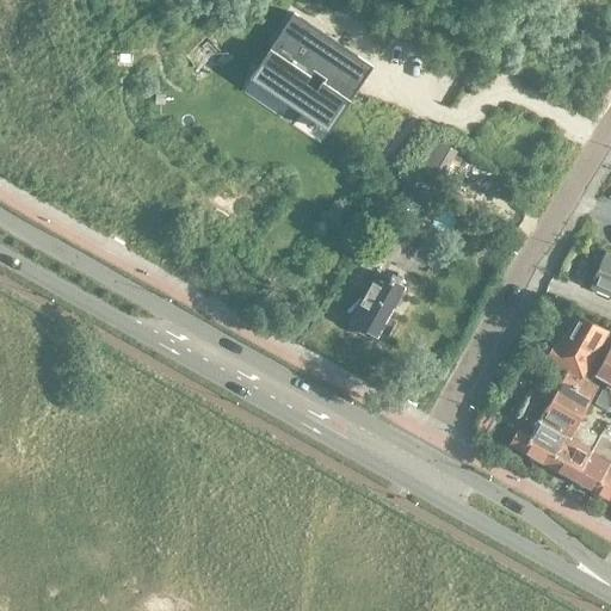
[(275,42),(247,81),(326,135),(352,96),(372,67),(343,47),(321,32),(294,13),(275,42)]
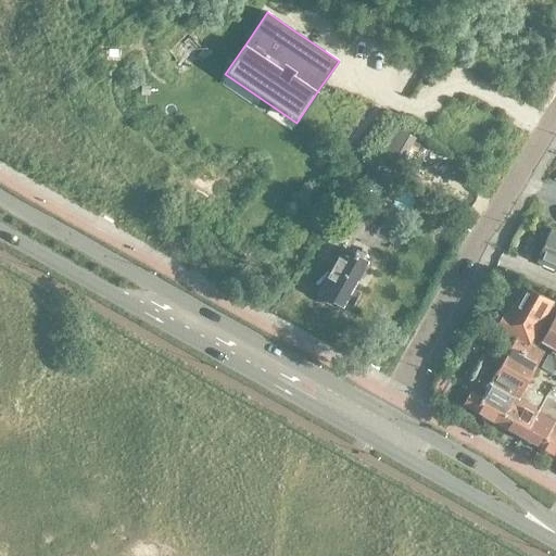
[(395,163),(411,136),(397,127),(381,154),(395,163)]
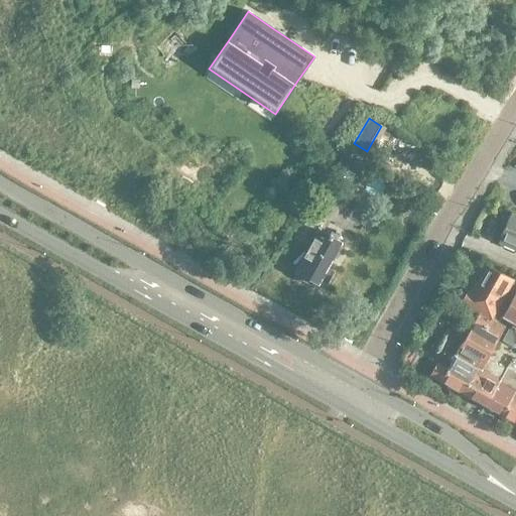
[(515,215),(513,214),(500,242),(515,248),(515,215)]
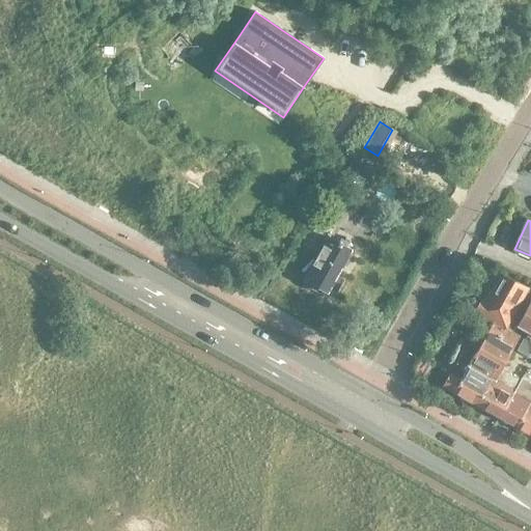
[(327,291),(351,248),(327,235),(304,278),(327,291)]
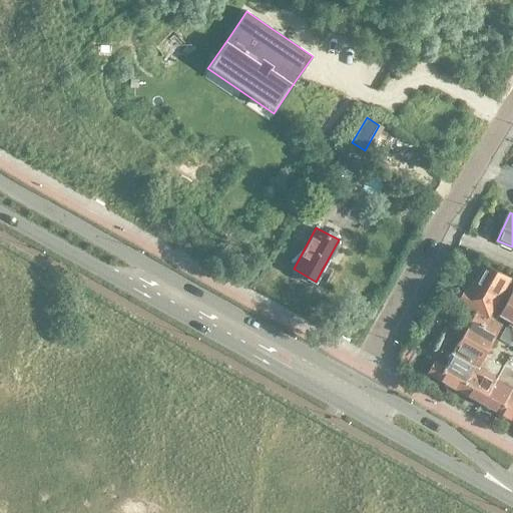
[(476,311),(489,318),(511,279),(483,263),(467,291),(483,300),(476,311)]
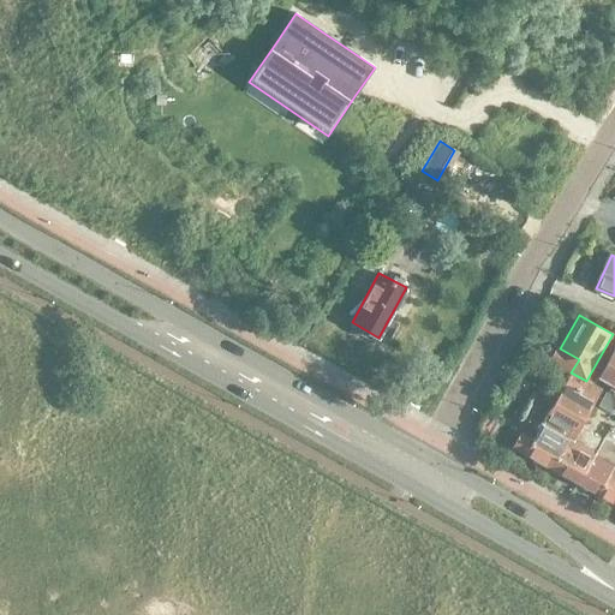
[(571,374),(545,418),(563,429),(568,422),(571,423),(574,418),(579,422),(583,423),(601,389),(586,381),(571,372),(579,359),(560,348),(556,346),(548,362),(571,374)]
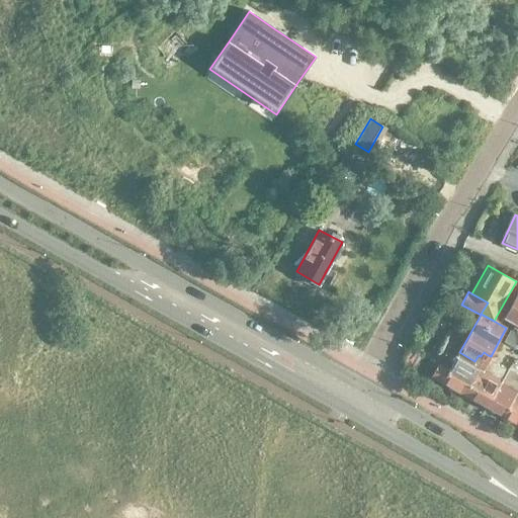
[(517,292),(505,318),(517,324),(517,292)]
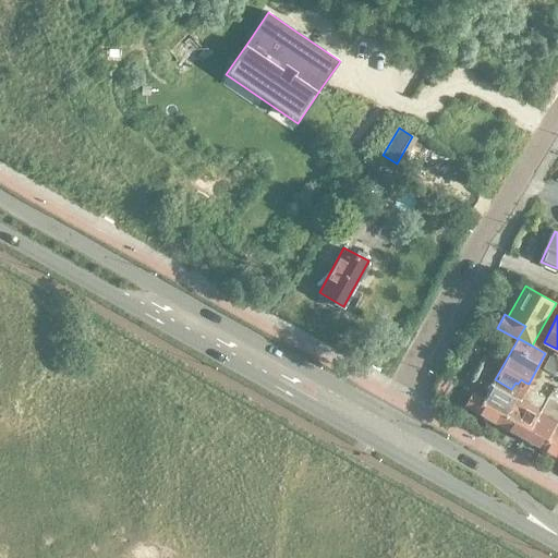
[(550,355),(543,368),(556,376),(555,359),(550,355)]
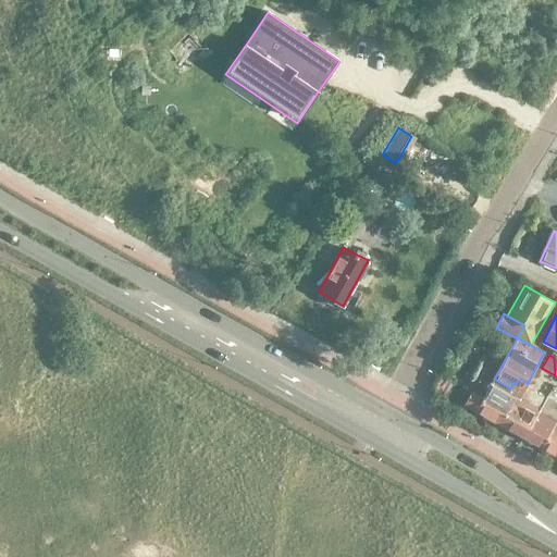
[(510,388),(494,379),(483,398),(471,392),(463,405),(498,425),(524,382),(520,379),(517,383),(515,382),(510,388)]
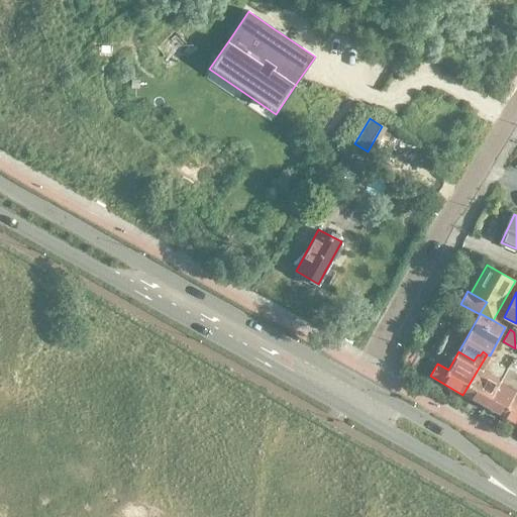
[(489,357),(490,355),(487,354),(462,395),(487,409),(509,370),(507,369),(507,370),(496,364),(497,363),(489,357)]
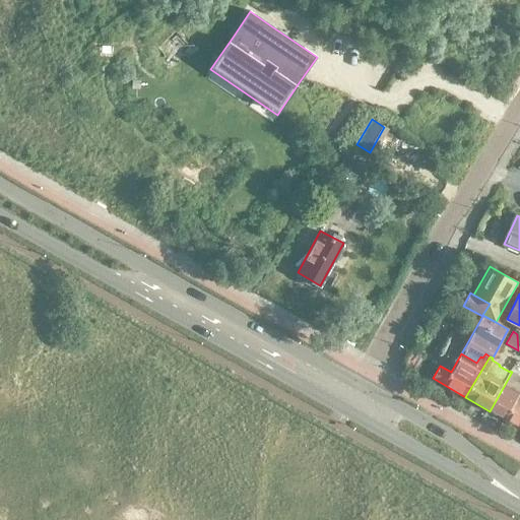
[(505,419),(519,391),(519,375),(512,372),(490,411),(505,419)]
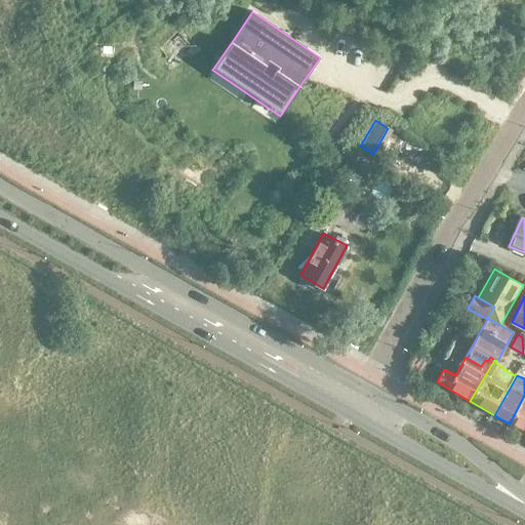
[(524,395),(510,423),(524,432),(524,395)]
